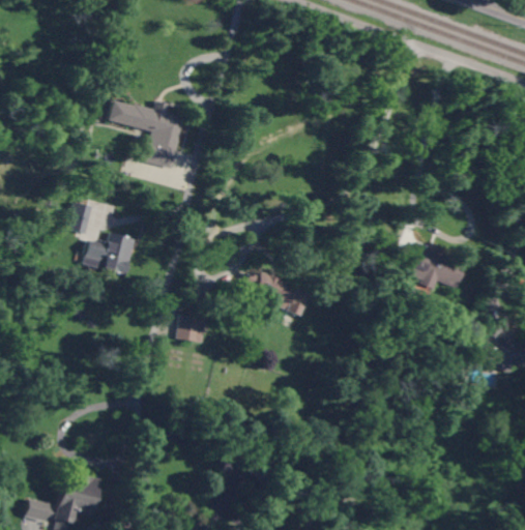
[(137,107),(138,105),(156,110),(157,108),(170,111),(169,113),(187,117),(174,169),(145,162),(150,142),(151,142),(154,131),(112,120),(116,101),(137,107)]
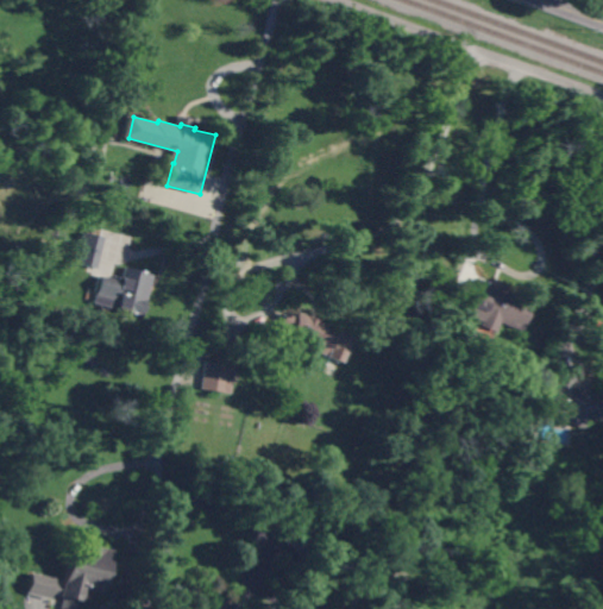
[(104,170),(90,167),(96,144),(110,148),(104,170)]
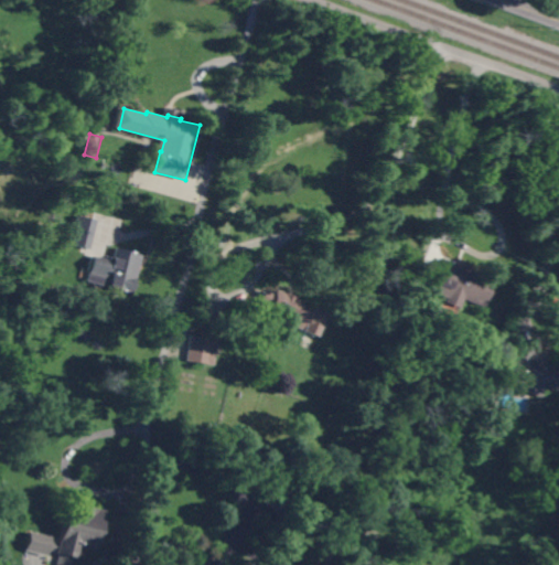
[(40,212),(30,210),(32,198),(43,200),(40,212)]
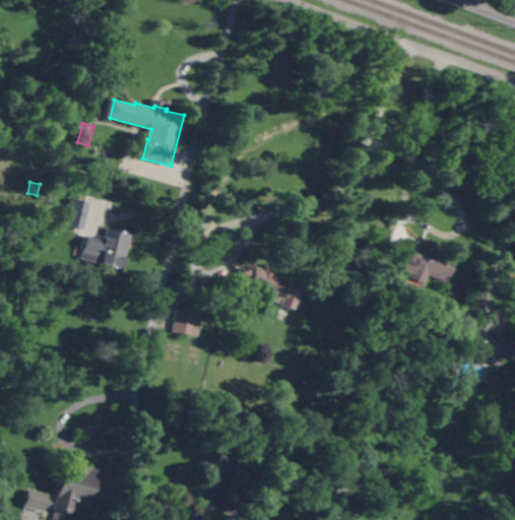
[(83,230),(65,225),(71,198),(90,203),(83,230)]
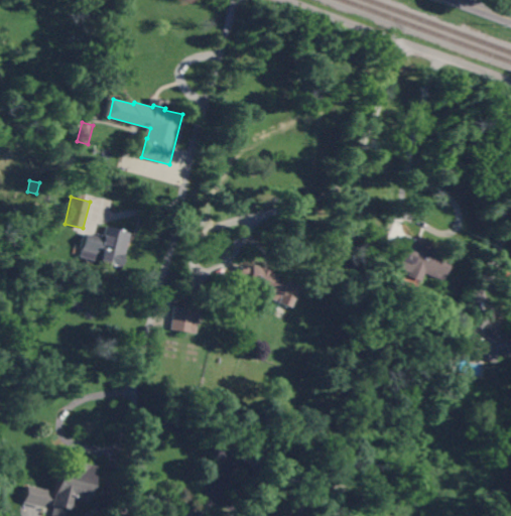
[(128,233),(131,234),(124,256),(123,261),(121,267),(115,265),(101,261),(80,254),(87,232),(102,237),(102,235),(104,235),(107,226),(128,233)]
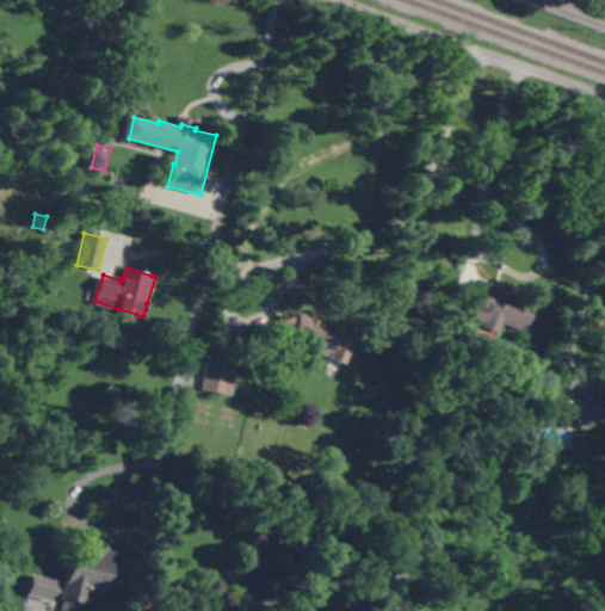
[(510,296),(511,292),(523,298),(524,295),(530,297),(529,301),(538,304),(526,333),(491,316),(487,325),(467,316),(485,277),(505,287),(501,292),(510,296)]
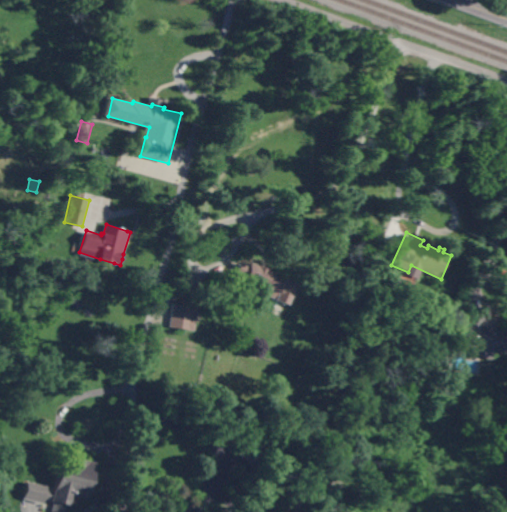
[(279,274),(277,278),(284,281),(286,278),(298,283),(288,306),(275,300),(276,299),(266,294),(267,292),(245,282),(247,278),(238,274),(242,263),(252,267),(254,263),(279,274)]
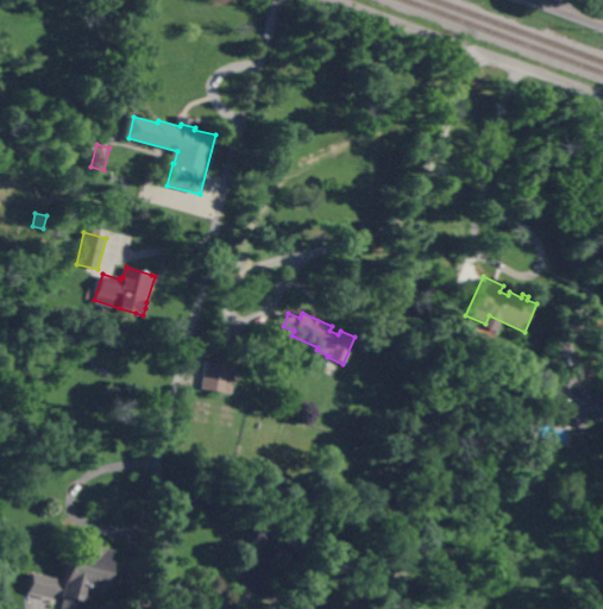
[(232,393),(203,389),(207,362),(236,366),(232,393)]
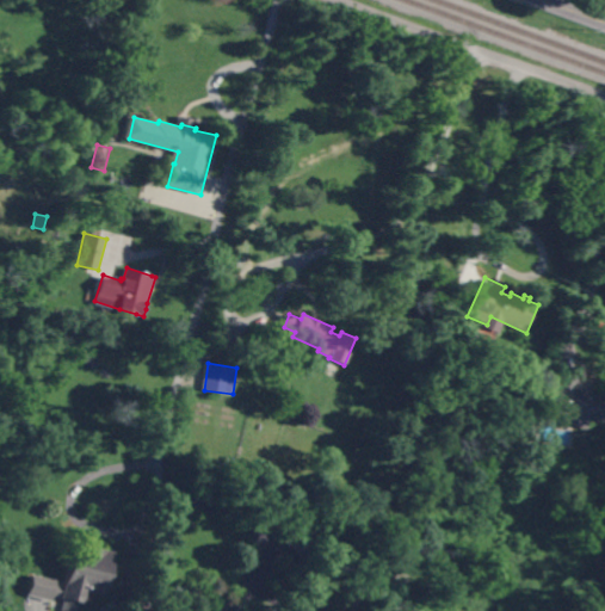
[(604,423),(591,420),(590,430),(573,426),(574,417),(565,414),(565,417),(550,413),(554,392),(557,392),(563,368),(584,372),(579,390),(604,396),(604,423)]
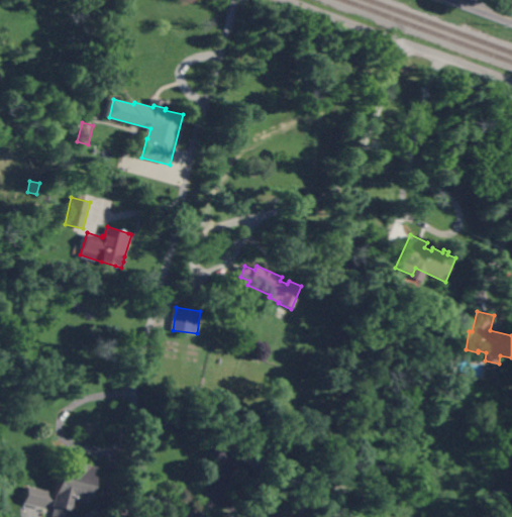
[(89,504),(76,500),(73,511),(54,506),(67,459),(99,469),(89,504)]
